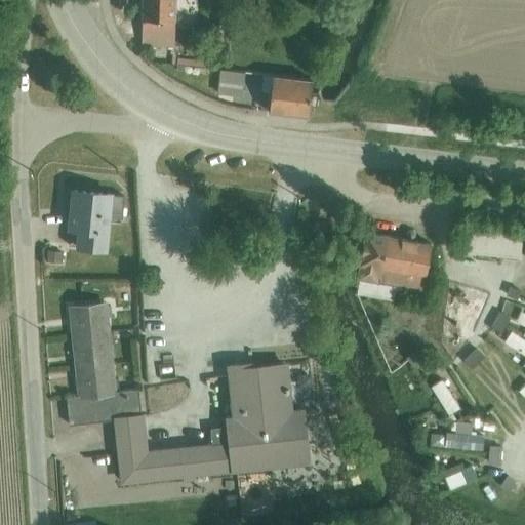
[(143,0),(142,45),(174,45),(175,0),(143,0)]
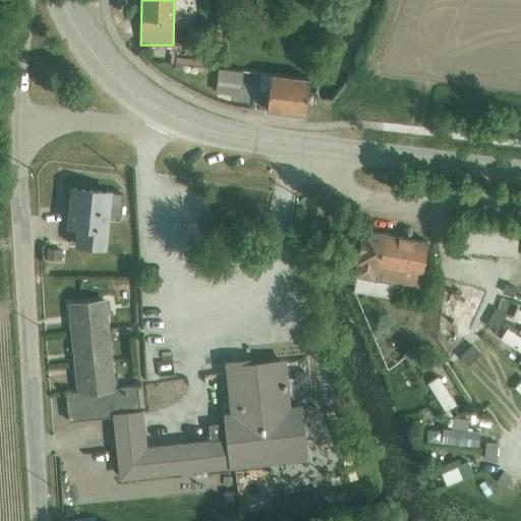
[(219,68),(217,94),(241,96),(243,70),(219,68)]
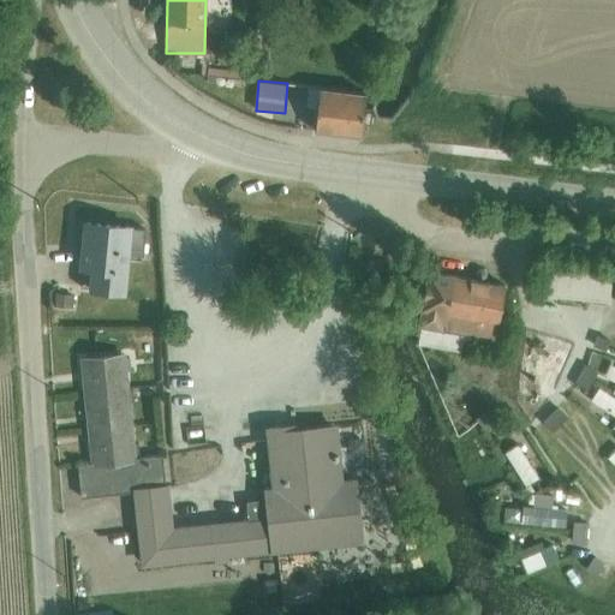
[(317,107),(320,87),(309,85),(306,106),(317,107)]
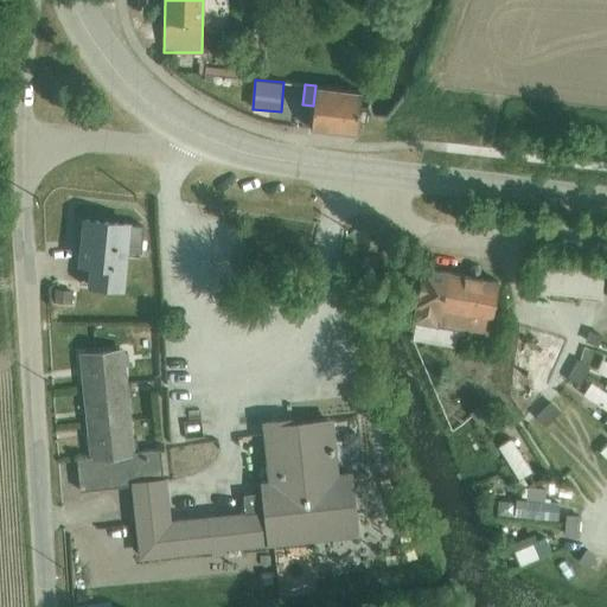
[(315,85),(313,106),(311,129),(356,134),(360,91),(315,85)]
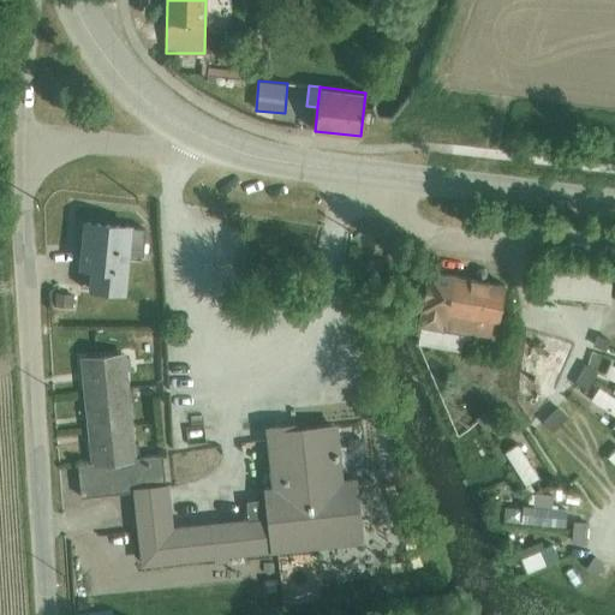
[(87,224),(82,267),(94,268),(93,288),(127,292),(131,255),(143,256),(145,230),(87,224)]
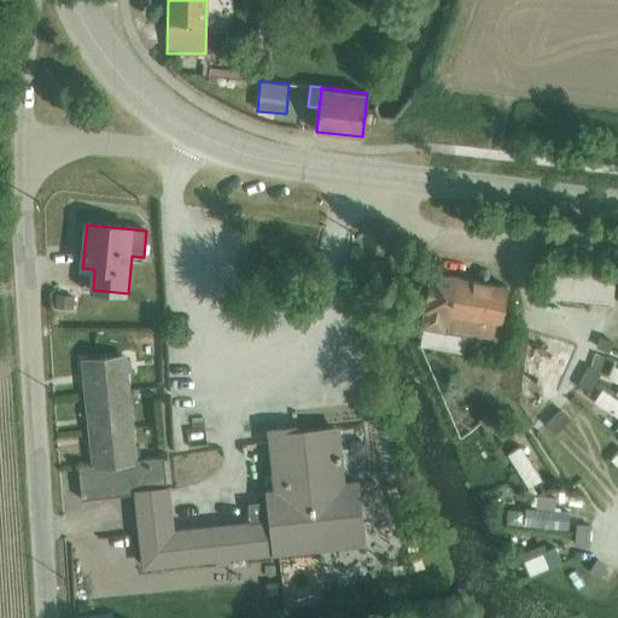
[(560,266),(612,272),(613,268),(544,260),(542,292),(542,295),(557,297),(560,266)]
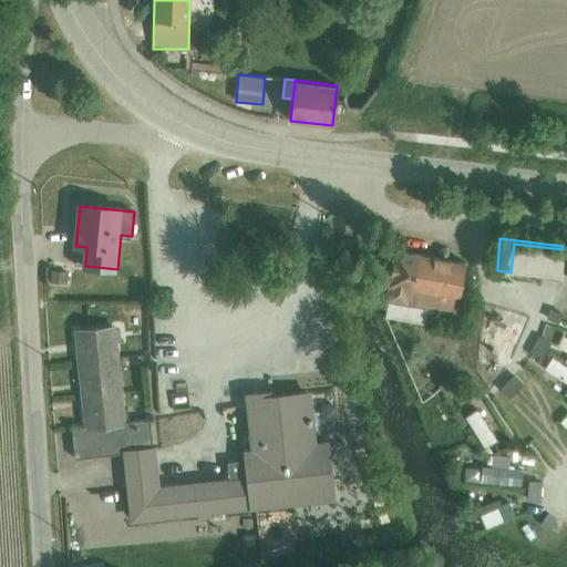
[(514,244),(511,272),(559,277),(562,249),(514,244)]
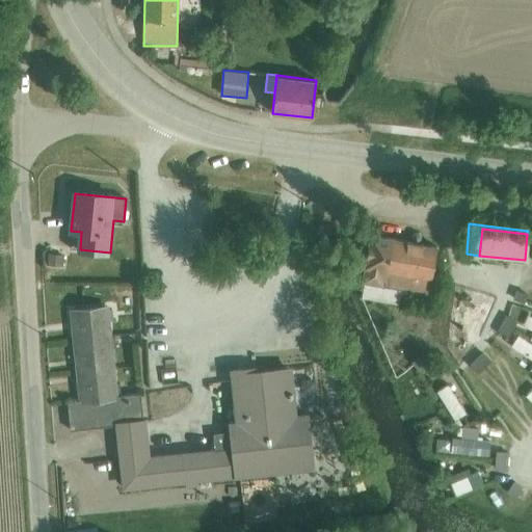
[(370,235),(360,299),(400,307),(403,289),(410,290),(409,298),(435,303),(440,281),(431,280),(436,247),(419,243),(421,236),(419,234),(416,233),(414,234),(411,242),(370,235)]
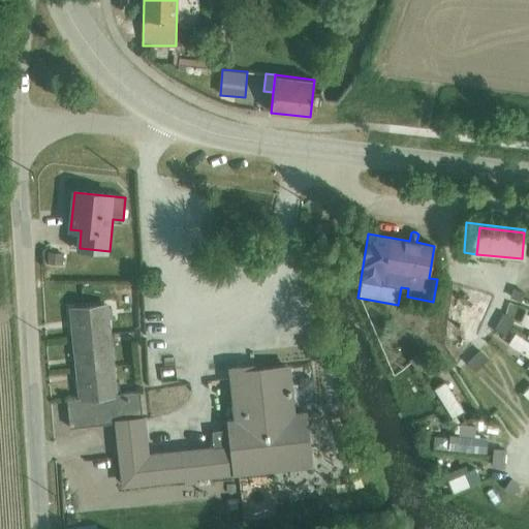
[(48,252),(47,263),(63,266),(64,254),(48,252)]
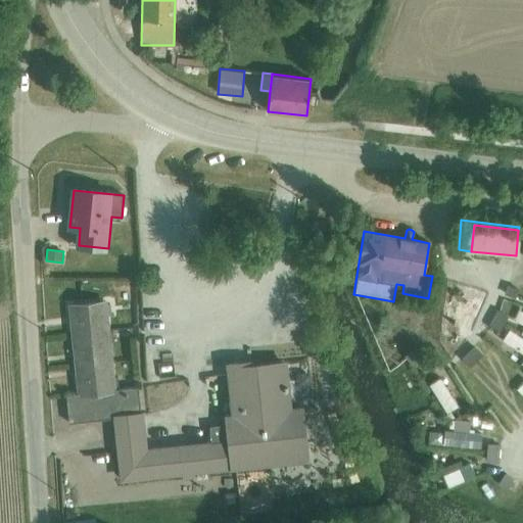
[(75,335),(111,331),(108,302),(72,306),(75,335)]
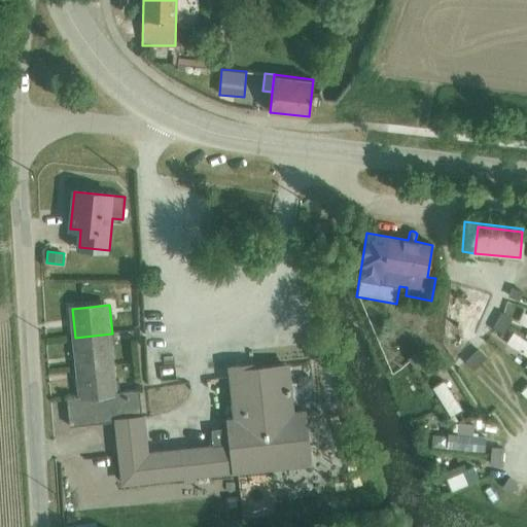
[(501,312),(493,328),(503,335),(513,318),(501,312)]
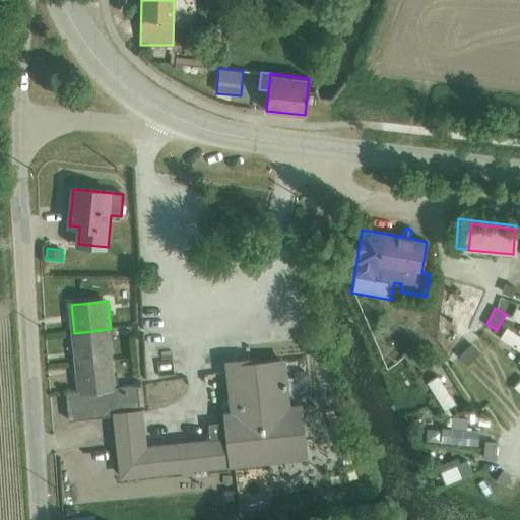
[(519,335),(507,327),(500,337),(519,350),(519,335)]
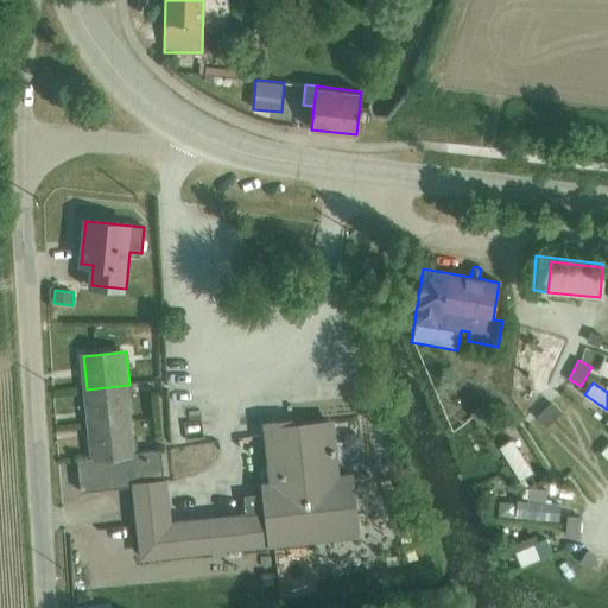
[(130,385),(87,390),(90,424),(133,420),(130,385)]
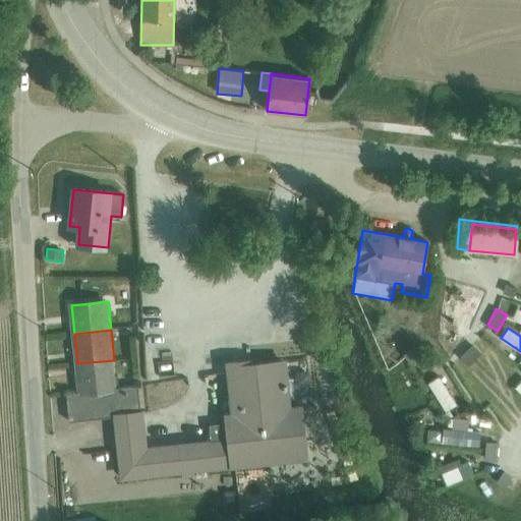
[(419,345),(404,354),(410,365),(425,355),(419,345)]
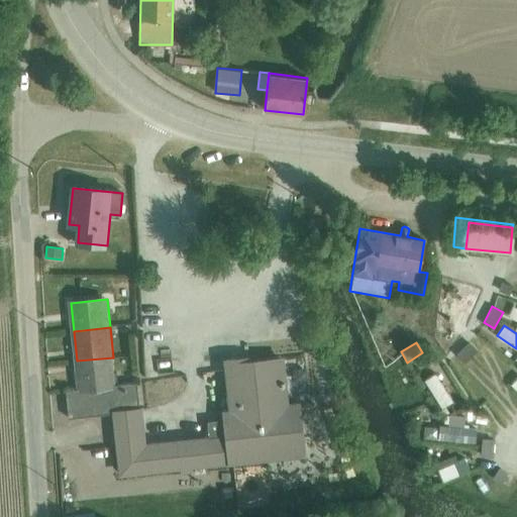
[(470,342),(456,354),(466,364),(478,350),(470,342)]
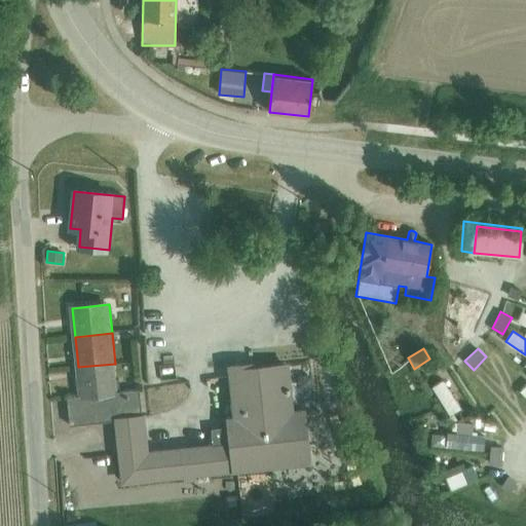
[(113,417),(113,420),(120,484),(183,478),(184,482),(198,480),(198,477),(311,464),(305,407),(294,409),(289,362),(251,366),(251,362),(227,365),(232,416),(226,416),(227,427),(211,428),(212,443),(149,450),(145,414),(142,414),(113,417)]
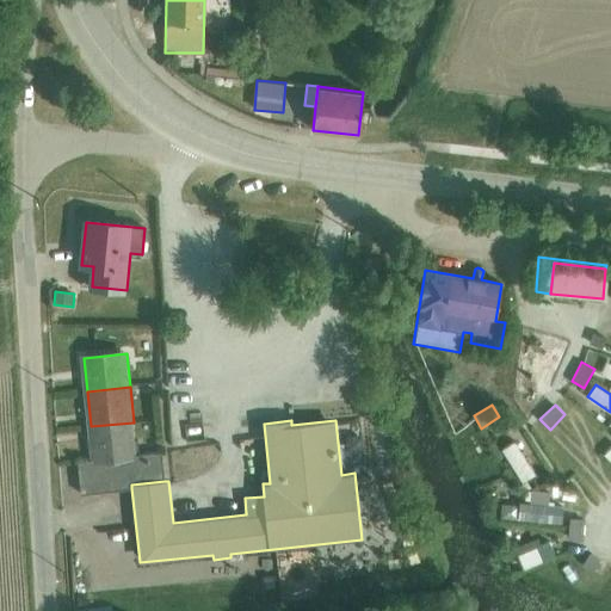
[(94,460),(137,455),(134,423),(91,426),(94,460)]
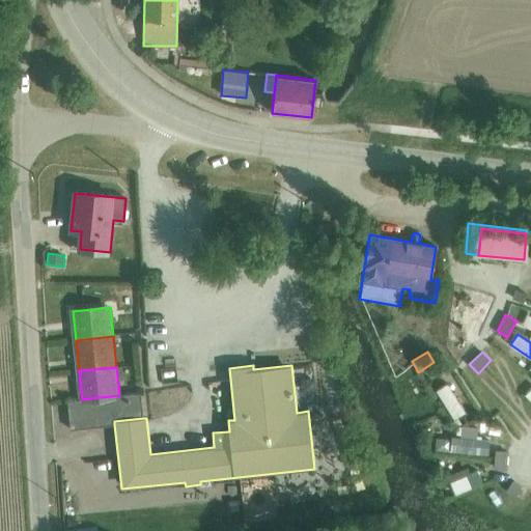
[(447,384),(437,391),(454,419),(465,412),(447,384)]
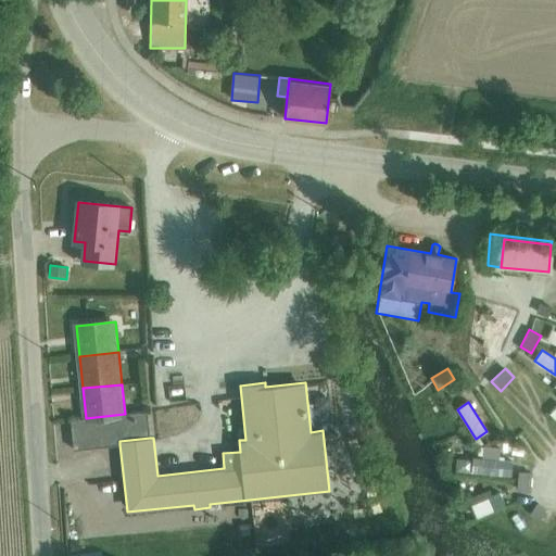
[(125,414),(86,418),(71,420),(74,450),(119,444),(119,441),(150,438),(148,412),(125,414)]
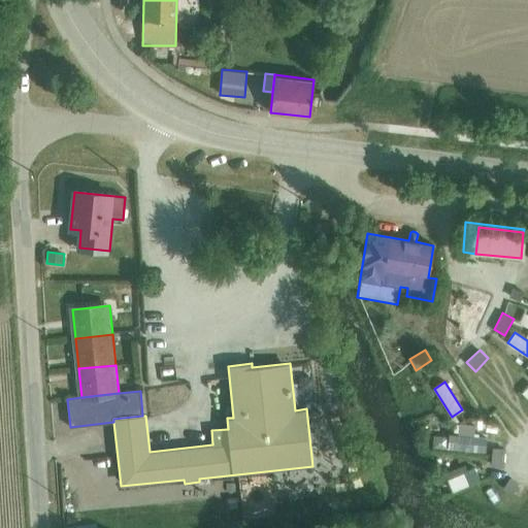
[(450,435),(449,449),(486,452),(487,438),(450,435)]
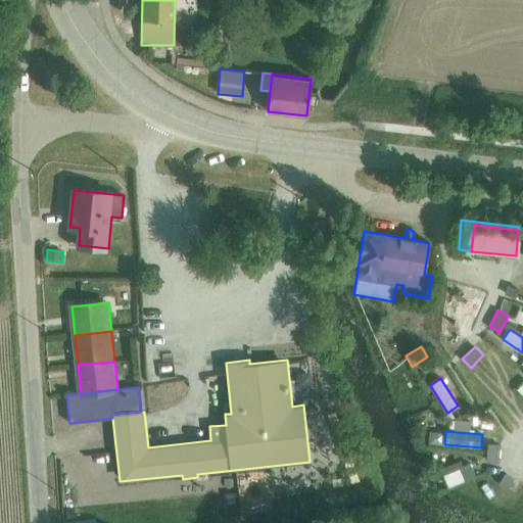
[(488,443),(486,462),(498,463),(501,444),(488,443)]
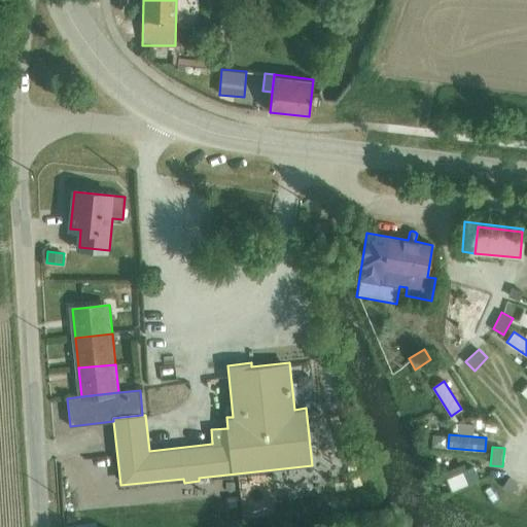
[(445,476),(437,478),(444,494),(480,480),(475,467),(467,469),(465,463),(444,472),(445,476)]
